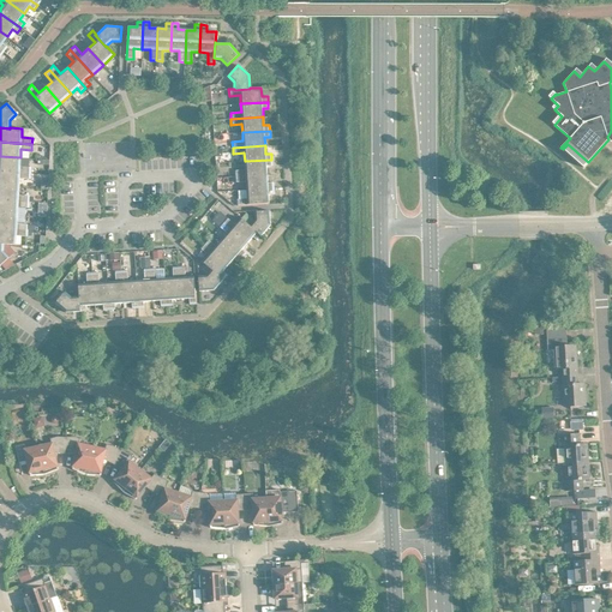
[(0,171),(30,173),(30,167),(19,166),(21,157),(0,156),(0,171)]
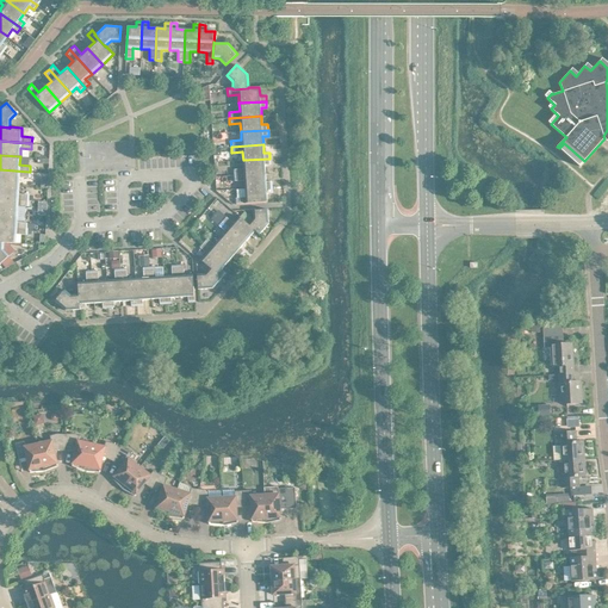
[(233,169),(233,175),(265,173),(265,165),(271,165),(270,159),(243,160),(243,168),(233,169)]
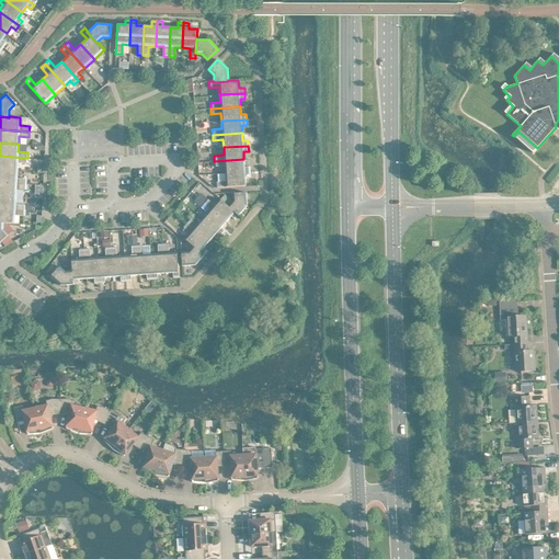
[(0,169),(18,170),(18,162),(27,163),(27,158),(0,156),(0,169)]
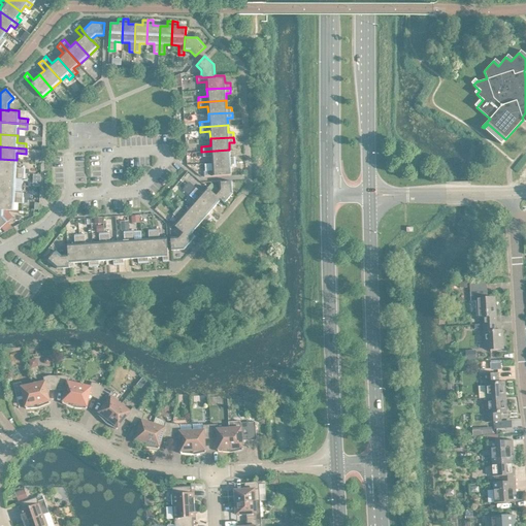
[(211,156),(211,163),(235,161),(235,157),(230,157),(229,150),(201,152),(202,157),(211,156)]
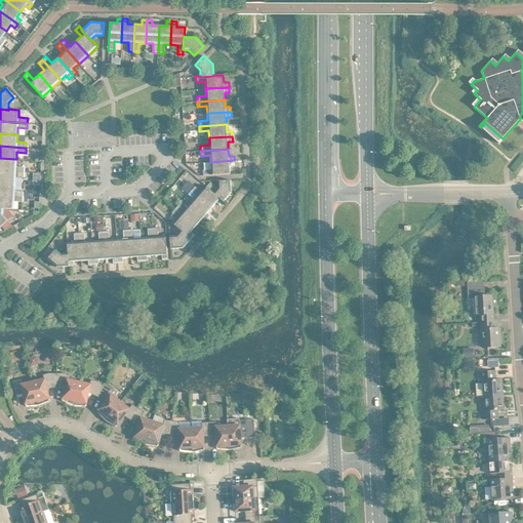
[(0,170),(25,172),(25,167),(15,166),(16,159),(0,158),(0,170)]
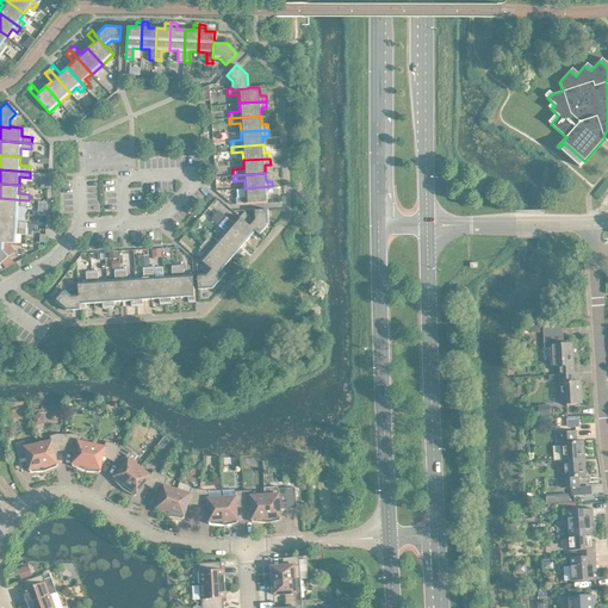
[(272,186),(244,188),(246,197),(235,198),(235,204),(267,202),(266,193),(272,193),(272,186)]
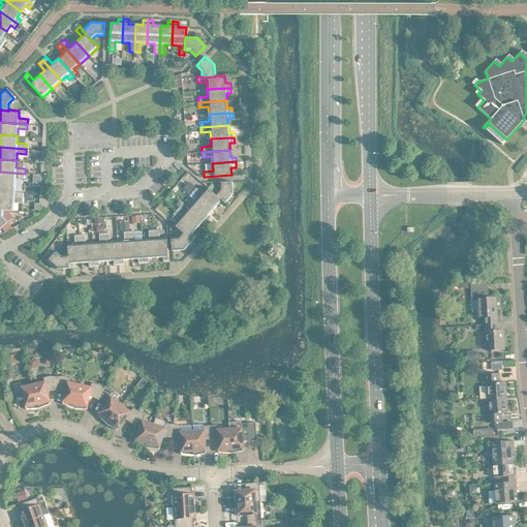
[(0,184),(14,185),(16,178),(25,179),(25,174),(0,172),(0,184)]
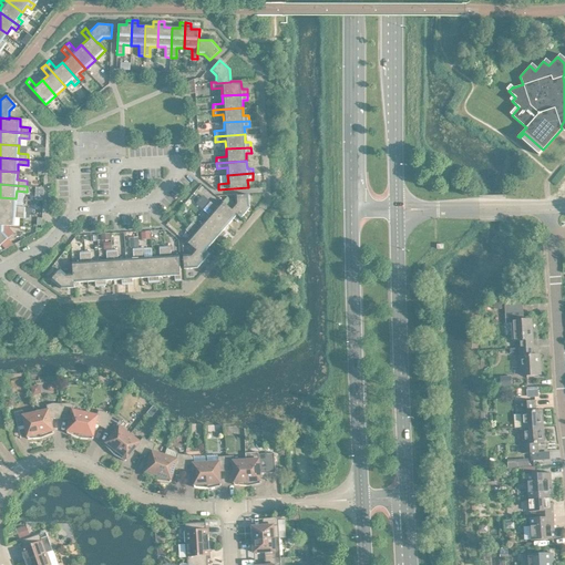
[(235,203),(230,208),(242,218),(250,208),(248,194),(235,195),(235,203)]
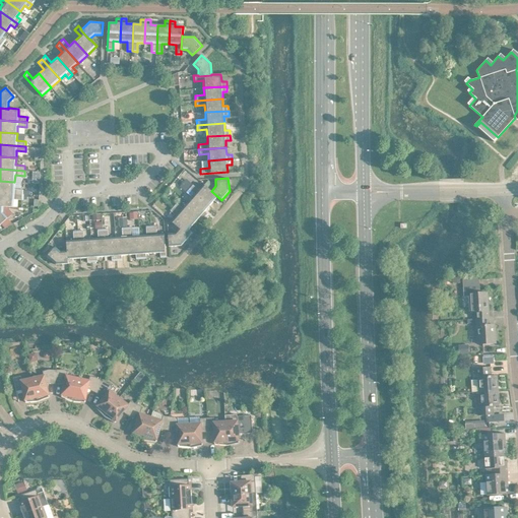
[(0,193),(23,195),(23,190),(14,189),(14,182),(0,181),(0,193)]
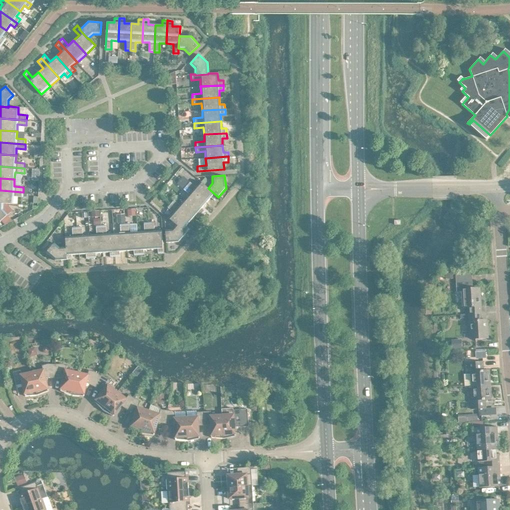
[(189,181),(185,185),(206,203),(211,197),(214,201),(218,197),(208,188),(200,181),(195,187),(189,181)]
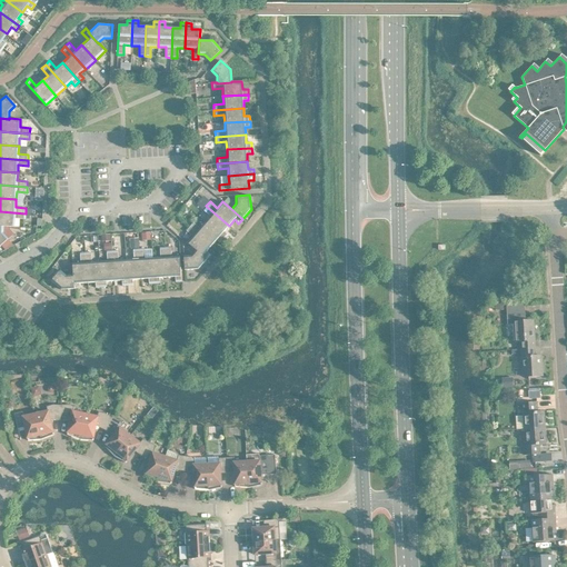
[(210,216),(205,221),(225,239),(228,235),(224,231),(229,226),(206,206),(202,209),(210,216)]
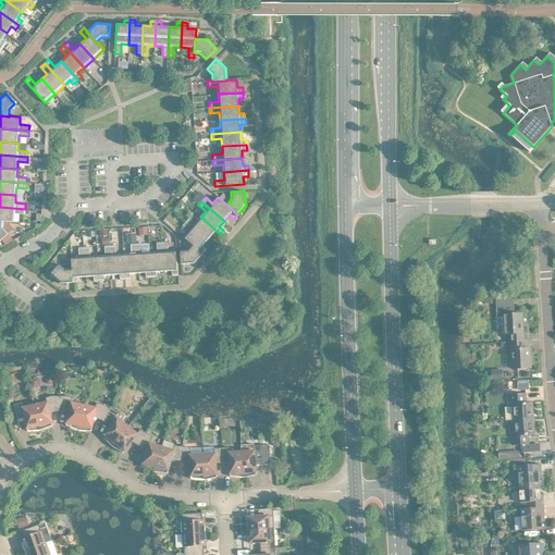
[(0,220),(3,221),(14,222),(14,213),(24,213),(25,209),(0,207),(0,220)]
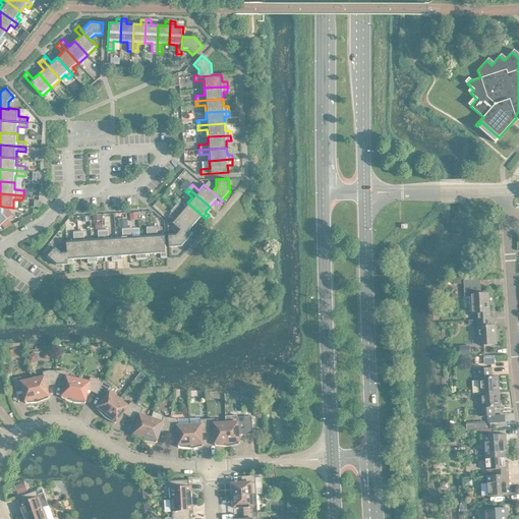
[(176,203),(173,207),(193,225),(198,219),(203,223),(206,219),(187,203),(183,209),(176,203)]
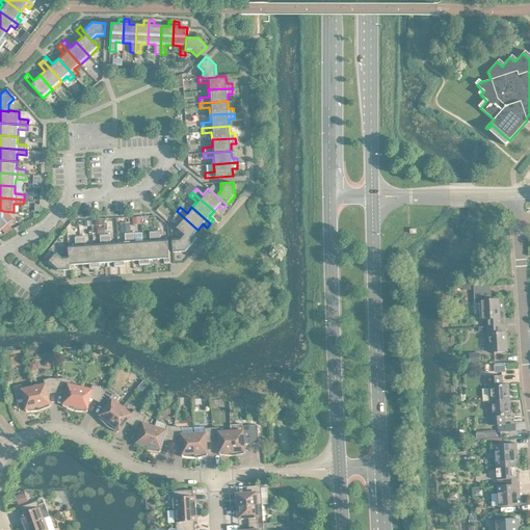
[(0,229),(1,229),(4,233),(12,229),(7,222),(2,217),(3,211),(0,210),(0,229)]
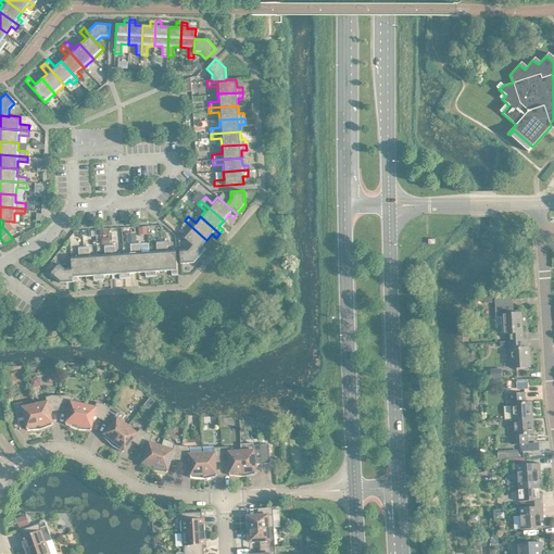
[(183,237),(191,244),(191,243),(202,253),(205,249),(201,246),(206,240),(185,221),(180,224),(188,230),(183,237)]
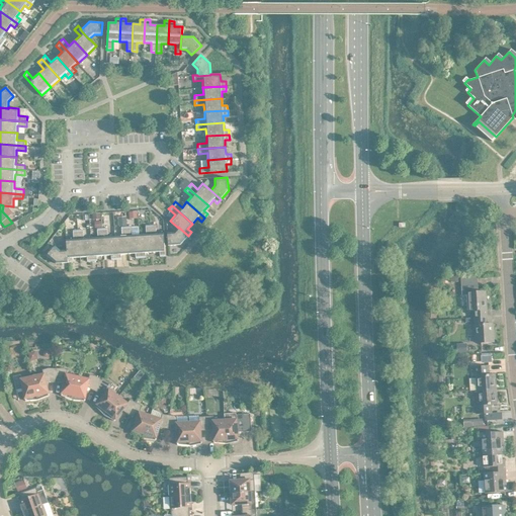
[(146,234),(139,235),(140,257),(145,257),(145,252),(152,252),(150,225),(145,225),(146,234)]
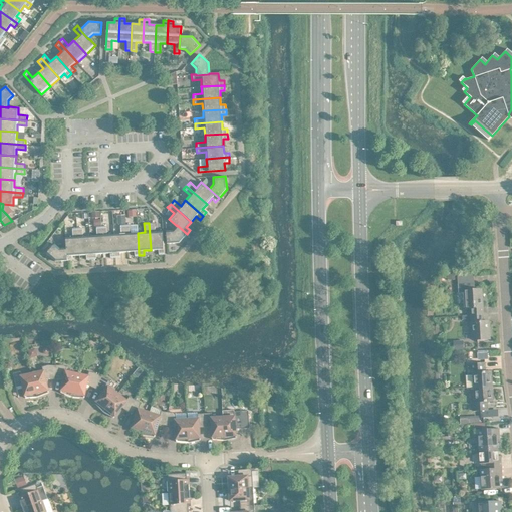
[(154,223),(149,223),(151,250),(158,249),(159,254),(164,254),(162,231),(155,232),(154,223)]
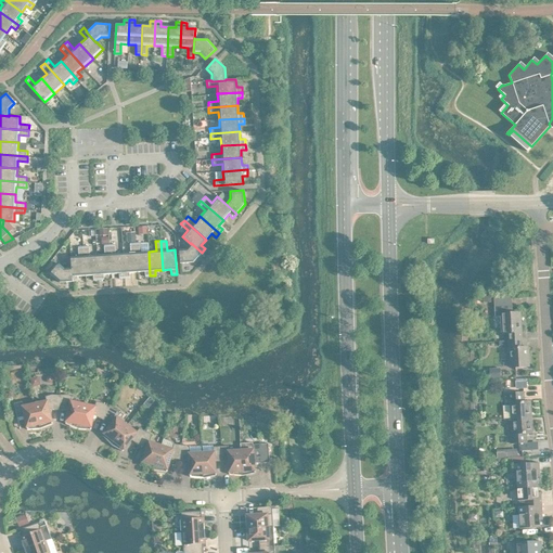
[(140,242),(134,243),(137,271),(144,271),(145,277),(150,275),(149,252),(141,252),(140,242)]
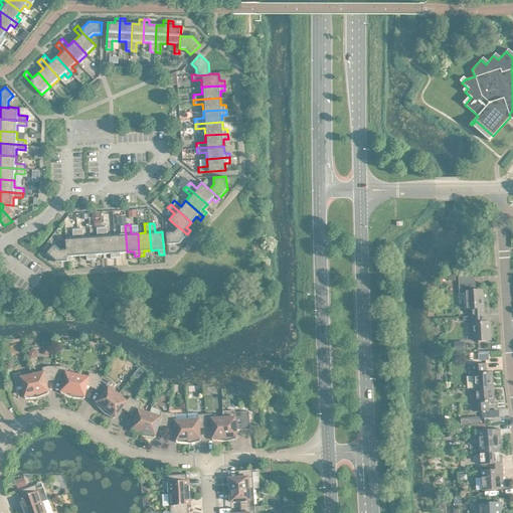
[(121,234),(114,234),(116,258),(121,258),(120,252),(127,251),(125,225),(120,225),(121,234)]
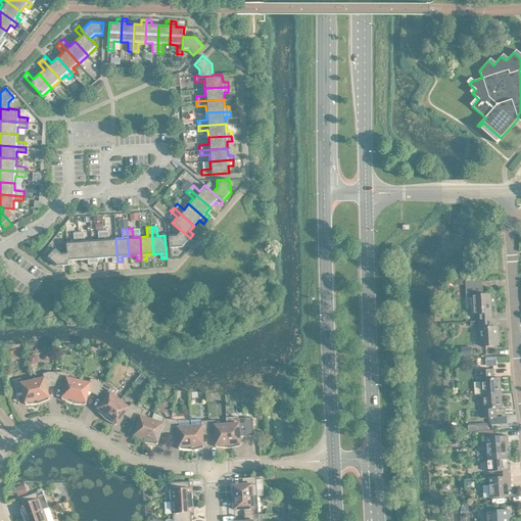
[(180,229),(180,230),(176,234),(169,235),(170,247),(182,247),(190,238),(180,229)]
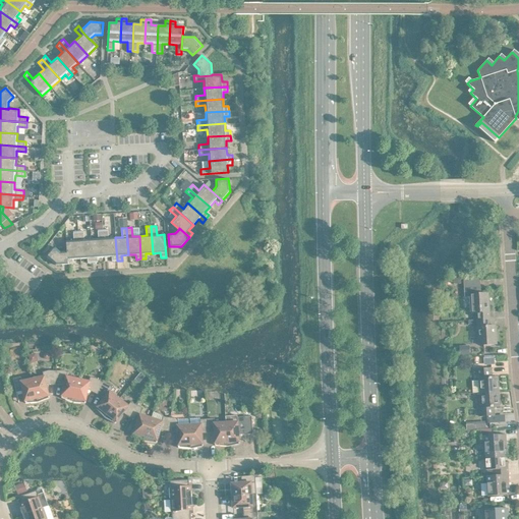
[(98,238),(91,239),(93,263),(98,262),(97,257),(104,256),(102,229),(98,229),(98,238)]
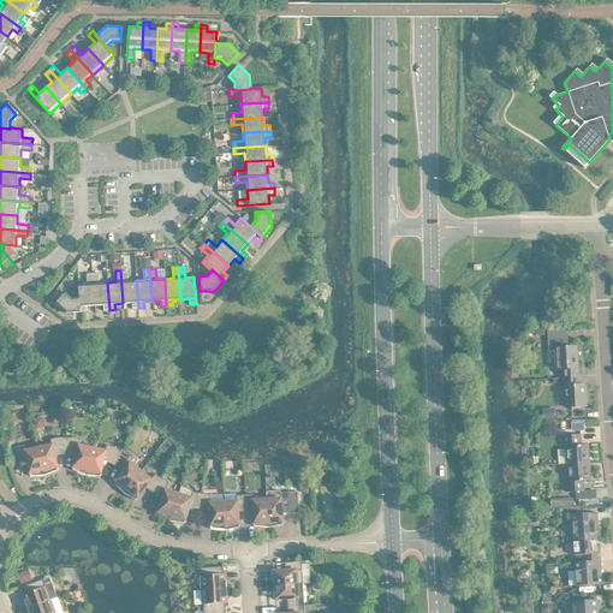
[(126,271),(120,271),(123,303),(131,303),(132,308),(138,308),(136,280),(128,281),(126,271)]
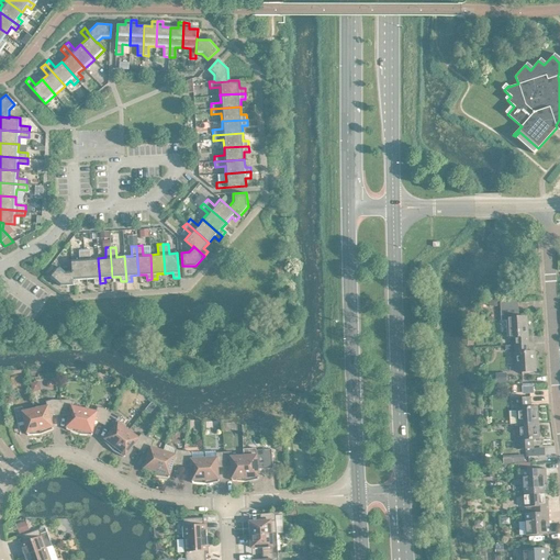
[(89,248),(84,249),(86,279),(93,278),(94,283),(100,283),(98,258),(90,258),(89,248)]
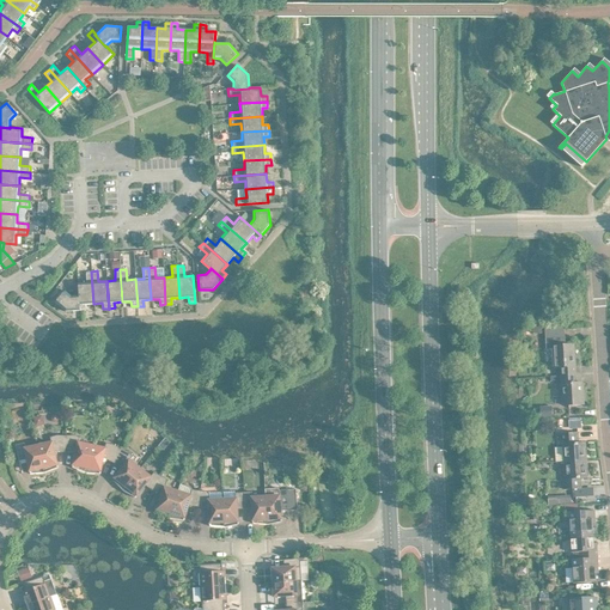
[(78,284),(78,296),(79,296),(80,310),(86,310),(85,304),(93,304),(91,272),(86,272),(86,282),(78,284)]
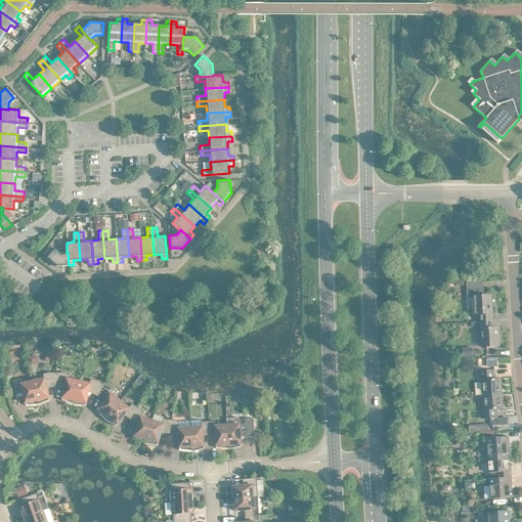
[(68,253),(67,253),(60,253),(55,249),(47,258),(56,266),(69,265),(68,253)]
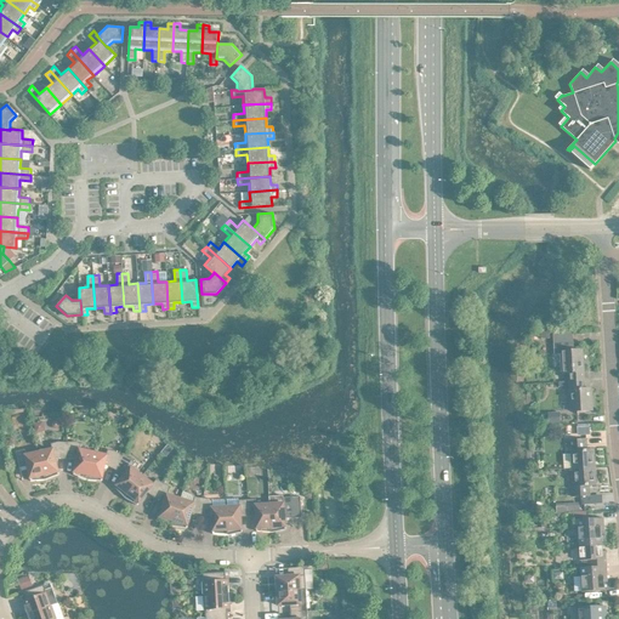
[(568,373),(568,381),(583,380),(581,350),(573,350),(572,341),(572,330),(552,331),(554,353),(561,353),(562,373),(568,373)]
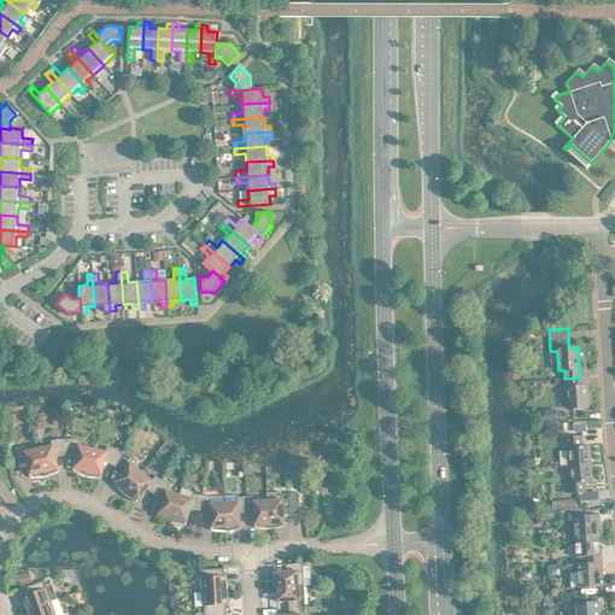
[(579,378),(564,379),(566,382),(567,409),(587,408),(586,385),(580,386),(579,378)]
